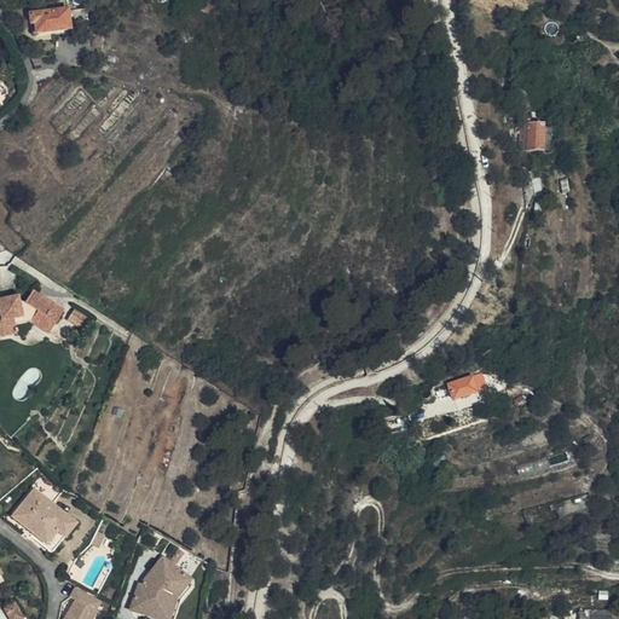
[(70,32),(69,19),(68,10),(84,9),(85,0),(56,0),(58,12),(30,15),(32,24),(35,23),(36,34),(70,32)]
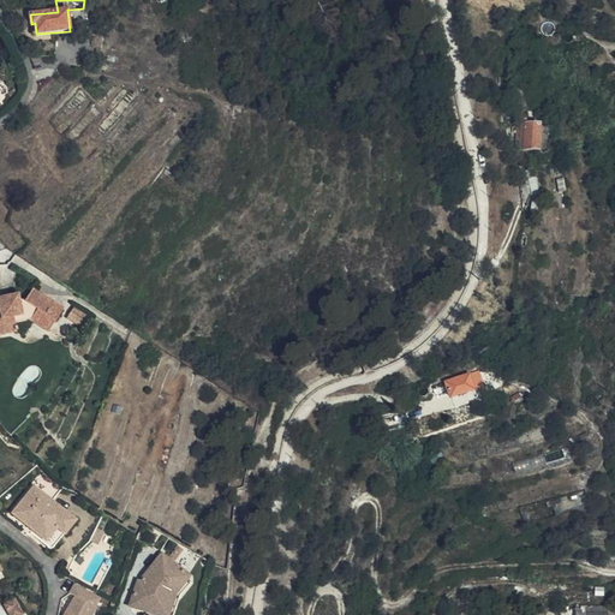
[(514,143),(517,148),(526,148),(527,124),(521,123),(513,123),(513,130),(515,130),(514,143)]
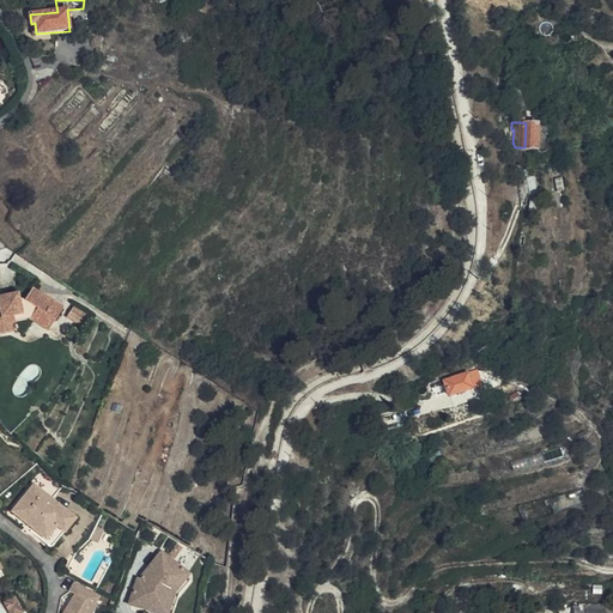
[(539,125),(527,123),(526,123),(525,147),(538,149),(539,125)]
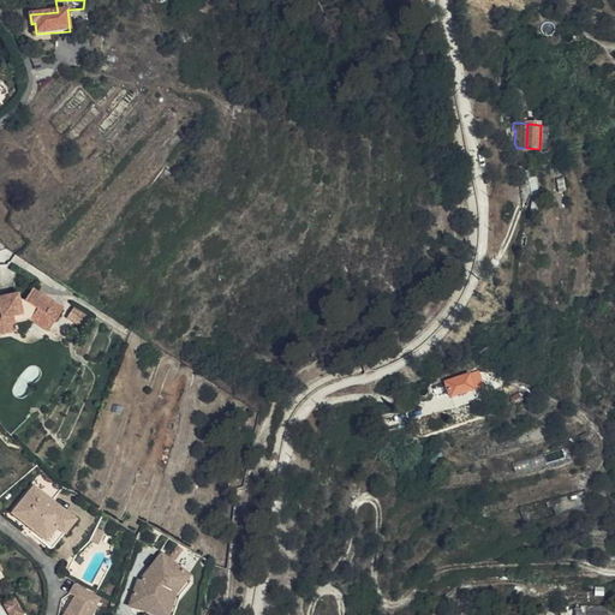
[(46,339),(63,314),(33,294),(25,304),(19,305),(18,298),(0,302),(0,339),(13,336),(13,328),(25,326),(46,339)]
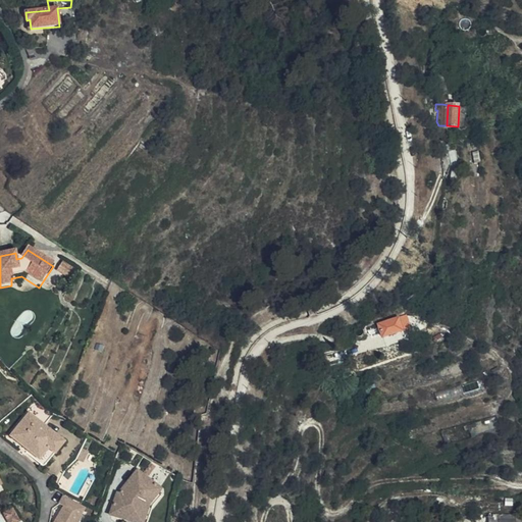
[(408,328),(403,314),(378,323),(381,334),(400,327),(401,330),(408,328)]
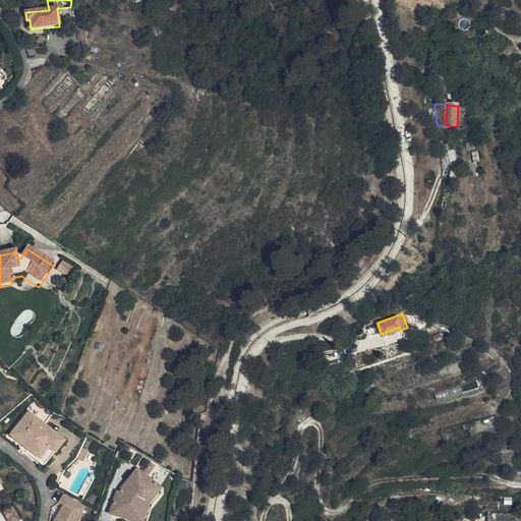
[(9,433),(26,449),(39,458),(57,436),(43,423),(50,415),(35,403),(9,433)]
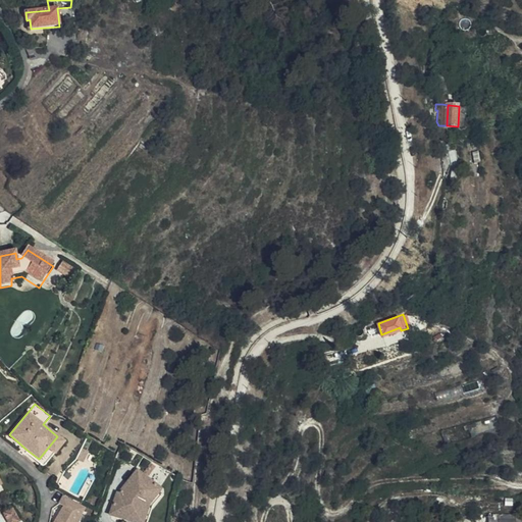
[(39,459),(27,450),(24,452),(39,464),(40,464),(41,464),(41,465),(42,465),(43,465),(43,464),(44,464),(45,464),(63,440),(57,436),(39,459)]
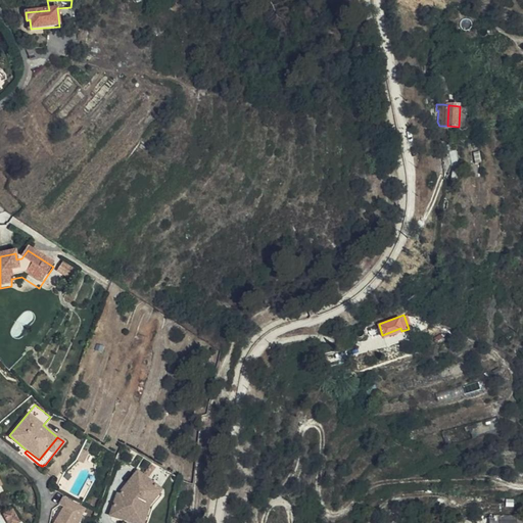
[(82,461),(87,453),(82,449),(77,458),(82,461)]
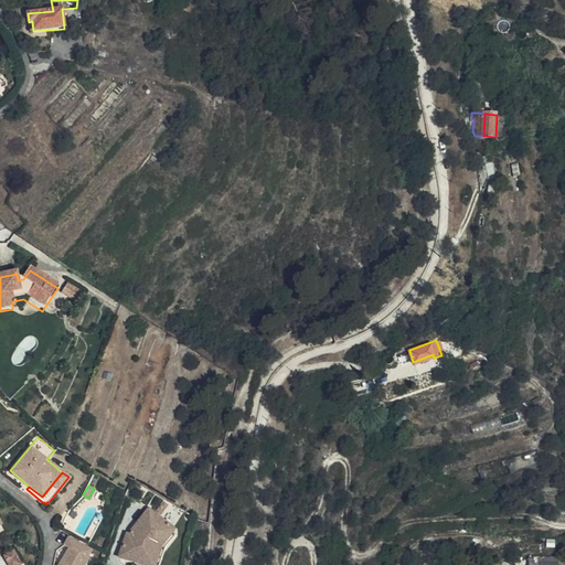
[(163,500),(153,512),(158,515),(160,514),(168,504),(163,500)]
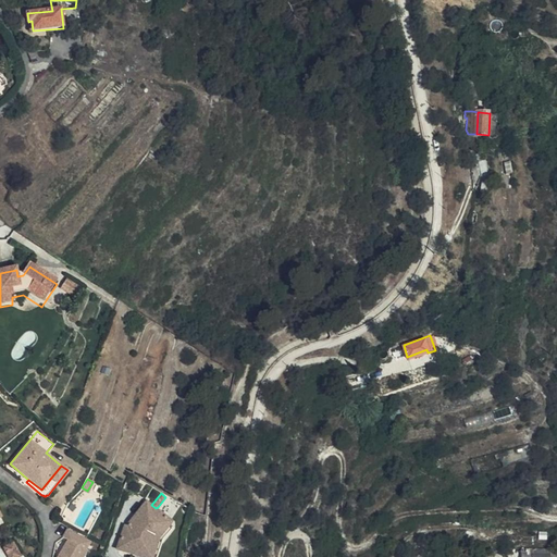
[(136,549),(152,556),(159,539),(170,525),(172,522),(163,515),(156,508),(151,505),(147,500),(128,522),(127,525),(126,531),(123,530),(116,547),(135,553),(136,549)]
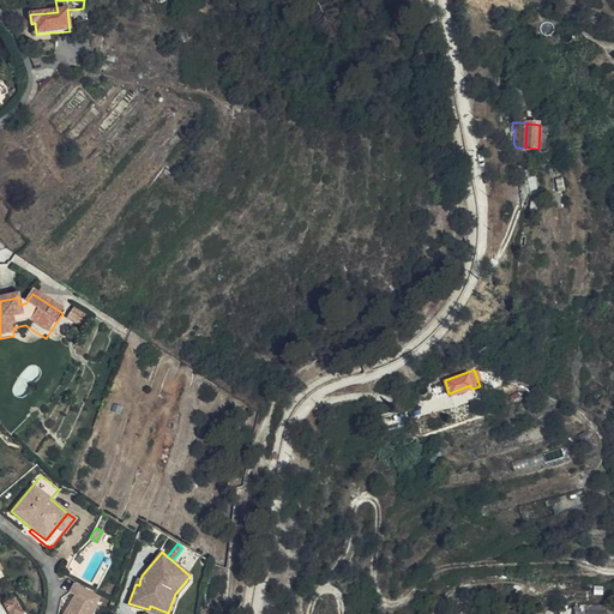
[(191,582),(187,579),(175,594),(168,613),(150,606),(149,609),(160,613),(172,613),(180,595),(191,582)]
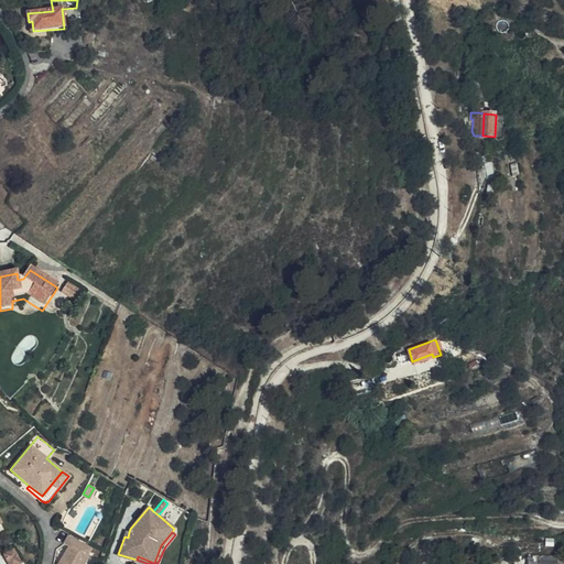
[(86,555),(90,550),(83,545),(85,542),(69,533),(68,537),(64,544),(69,546),(64,556),(67,559),(65,563),(64,563),(84,563),(89,556),(86,555)]
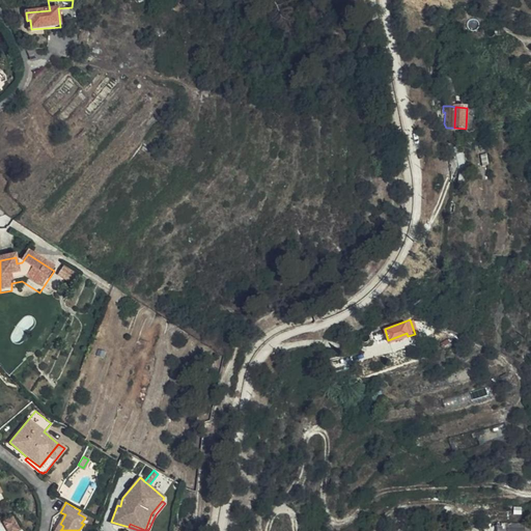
[(3,521),(6,526),(15,522),(11,516),(3,521)]
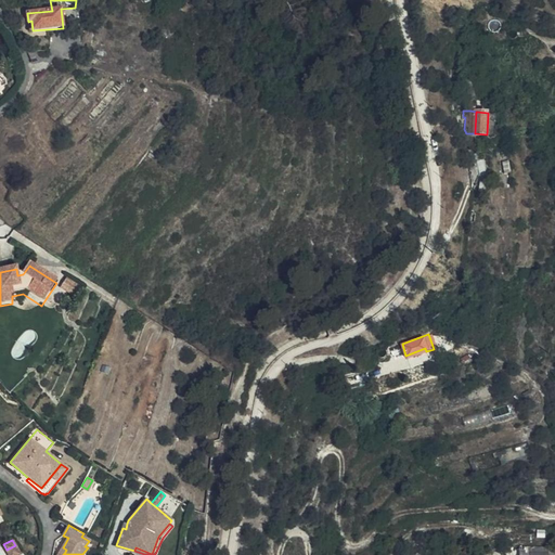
[(15,545),(7,550),(9,554),(16,554),(20,554),(15,545)]
